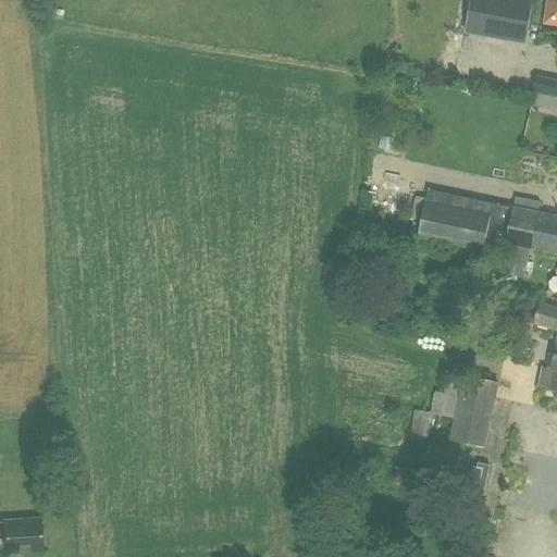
[(527,44),(533,0),(471,0),(470,13),(467,32),(466,33),(527,44)]
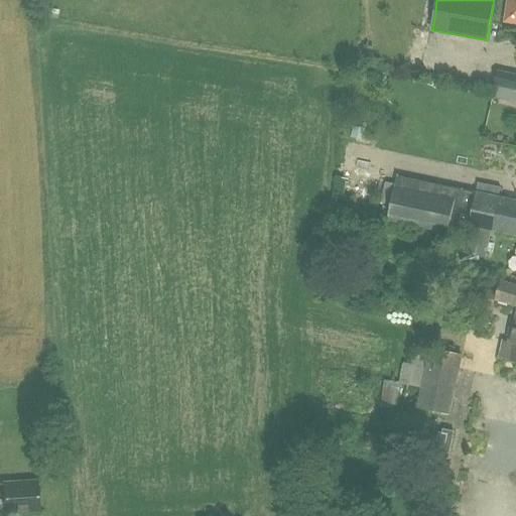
[(515,0),(508,0),(505,19),(515,20),(515,0)]
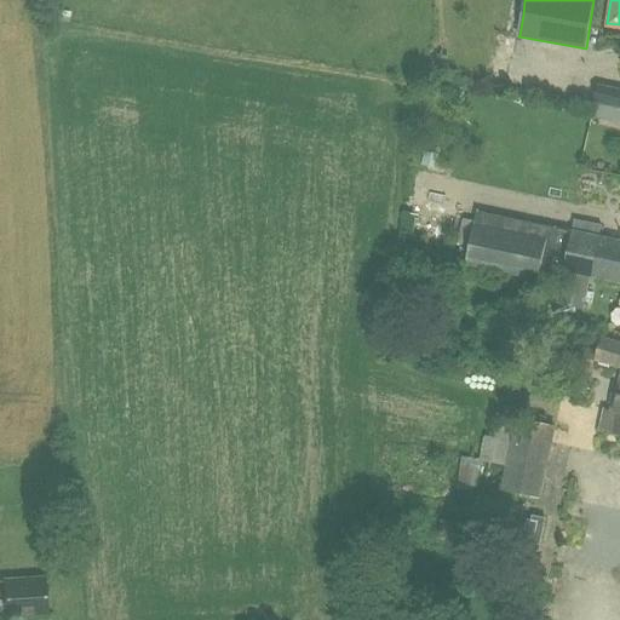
[(512,12),(509,33),(520,35),(523,15),(512,12)]
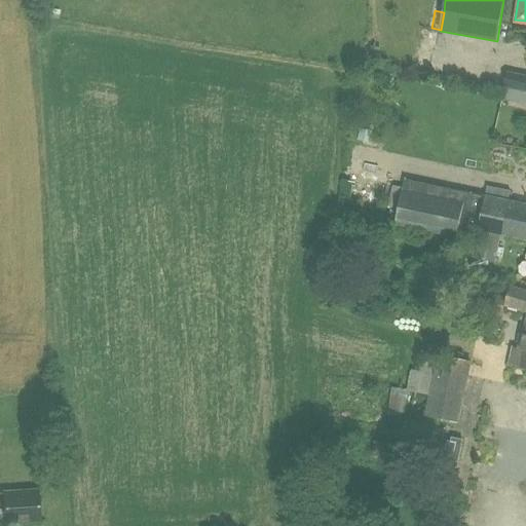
[(525,75),(506,72),(502,88),(525,92),(525,75)]
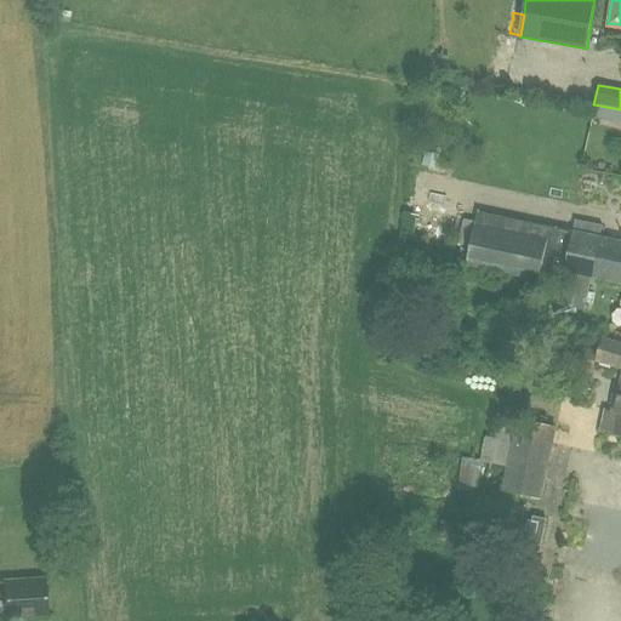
[(422,165),(434,167),(437,153),(425,152),(422,165)]
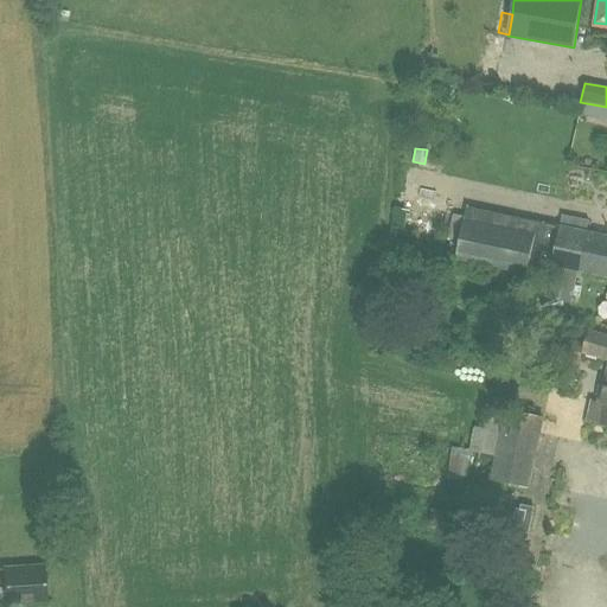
[(606,236),(586,232),(587,221),(561,215),(558,227),(467,209),(457,260),(549,279),(551,266),(606,276),(606,236)]
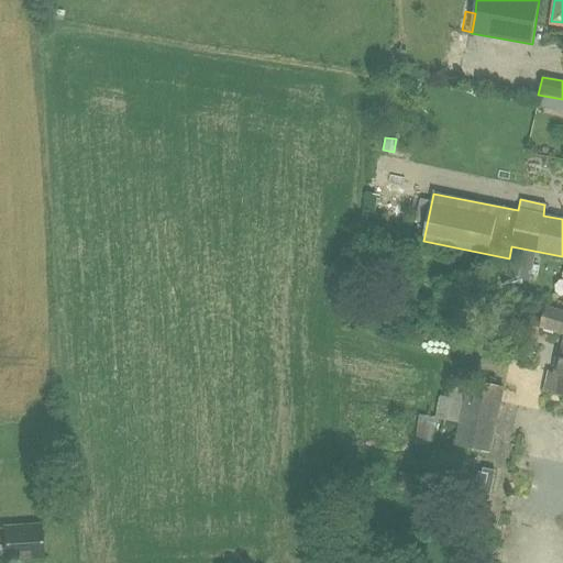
[(529,282),(536,253),(512,249),(507,276),(529,282)]
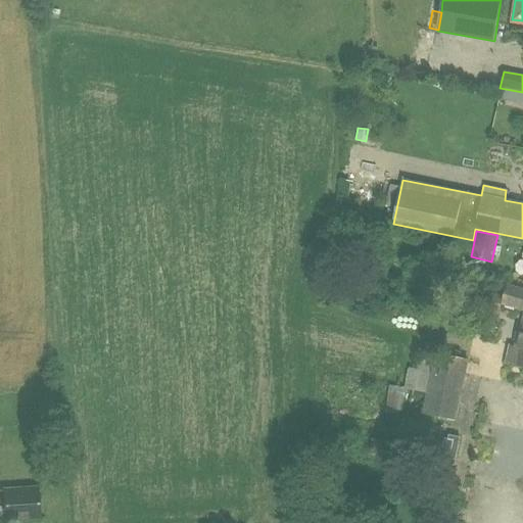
[(511,344),(508,362),(522,365),(522,288),(507,285),(503,304),(522,308),(522,326),(521,326),(517,345),(511,344)]
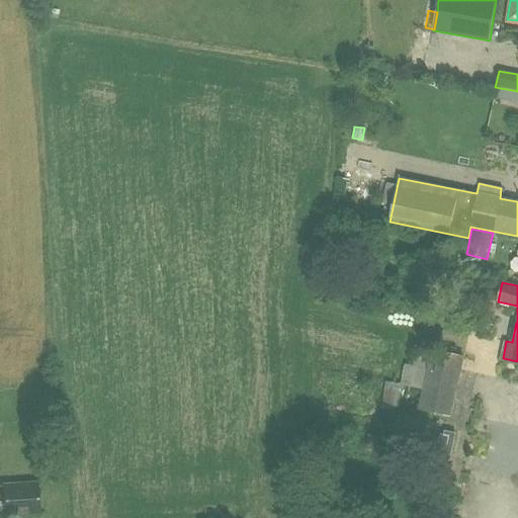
[(478,304),(493,309),(498,292),(483,287),(478,304)]
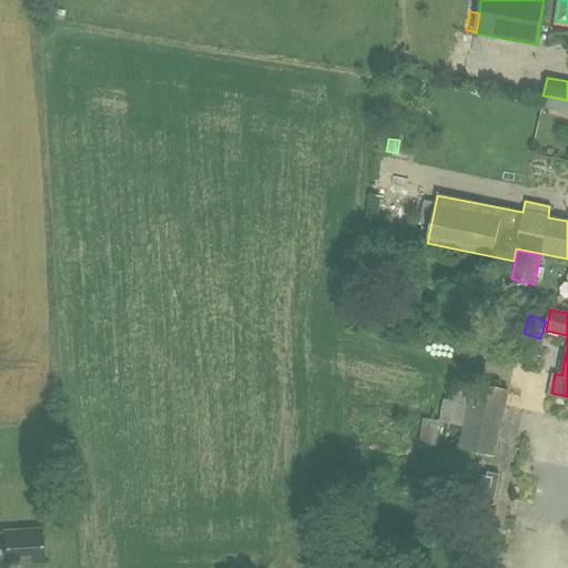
[(442,444),(459,448),(474,383),(457,379),(453,401),(445,398),(439,421),(422,418),(418,446),(436,449),(440,423),(445,424),(442,444)]
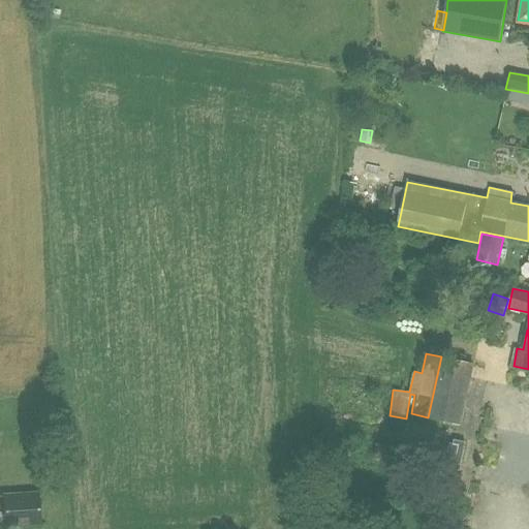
[(441,356),(428,417),(461,424),(473,364),(441,356)]
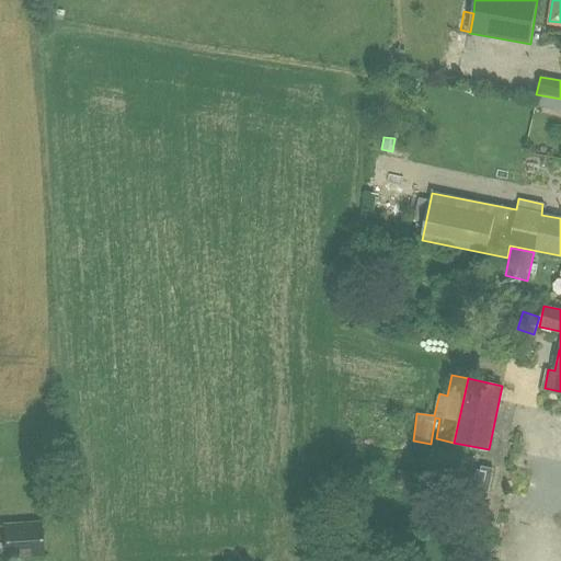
[(489,493),(493,469),(481,466),(480,470),(476,469),(472,485),(477,485),(476,490),(489,493)]
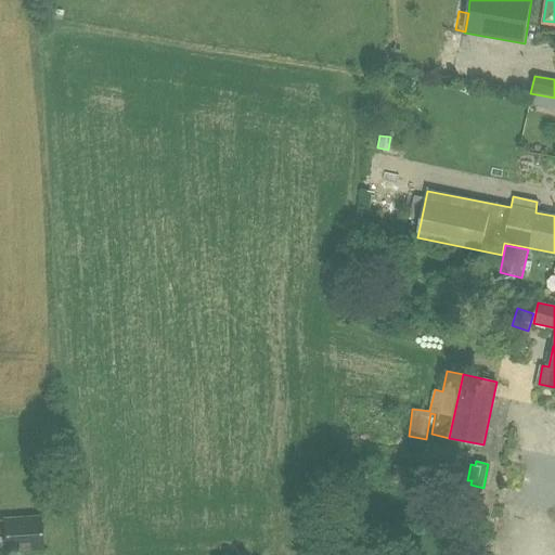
[(421,487),(423,469),(411,467),(408,486),(421,487)]
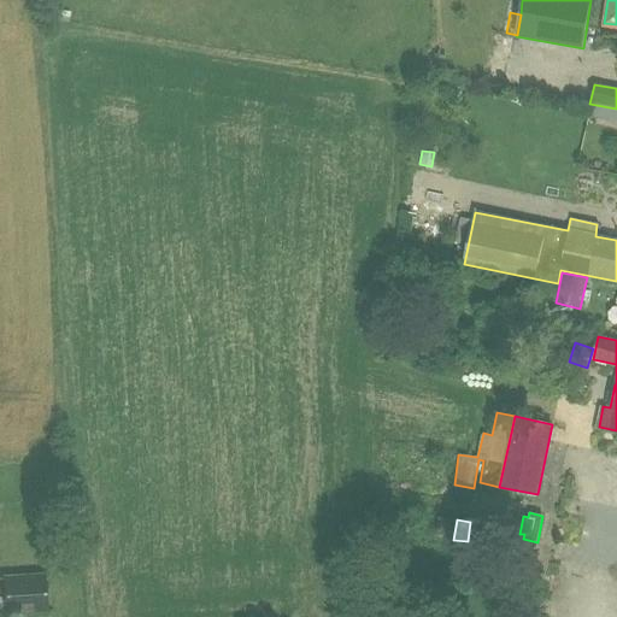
[(46,611),(43,576),(4,579),(4,580),(0,579),(0,594),(5,594),(6,615),(46,611)]
